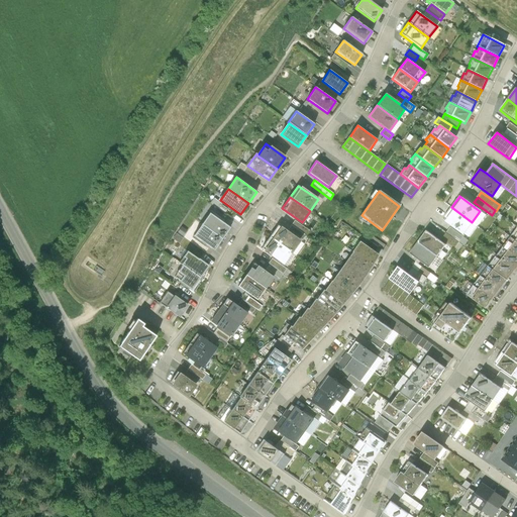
[(451,207),(443,218),(463,233),(472,222),(451,207)]
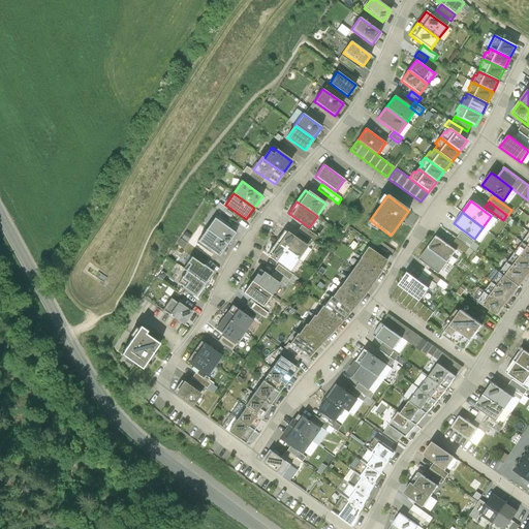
[(227,245),(236,234),(229,228),(230,226),(216,216),(207,229),(227,245)]
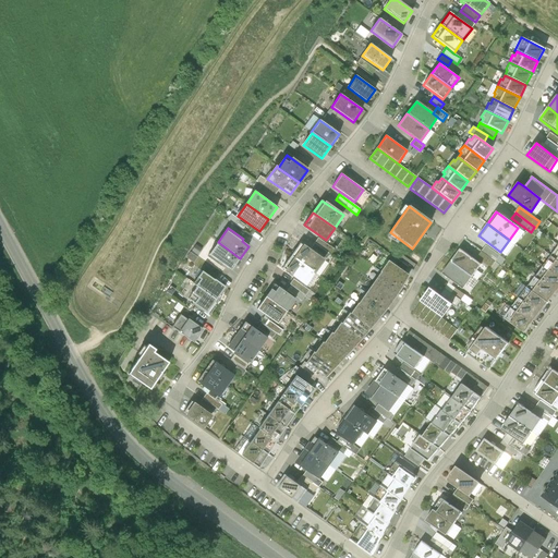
[(225,266),(231,270),(240,258),(218,242),(207,256),(223,268),(225,266)]
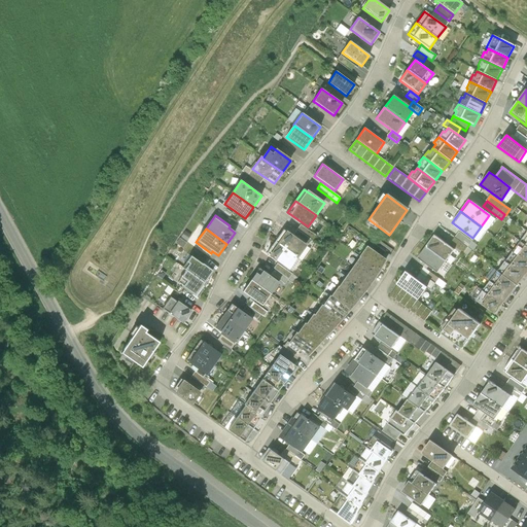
[(305,245),(283,230),(275,242),(295,256),(305,245)]
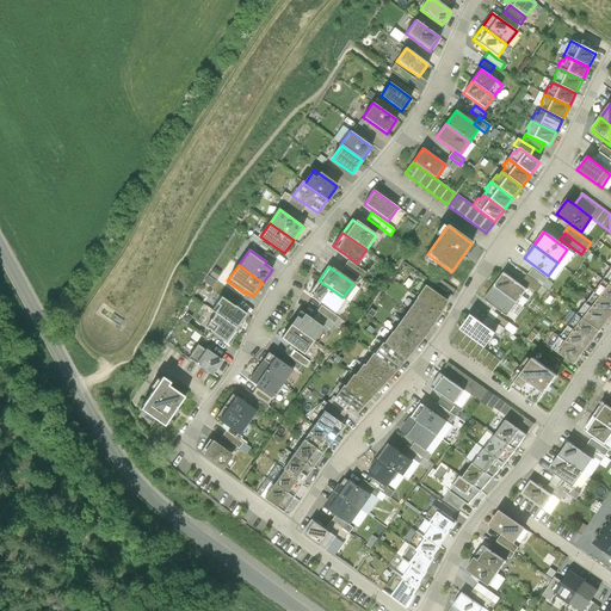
[(532,270),(528,277),(547,290),(548,291),(553,285),(532,270)]
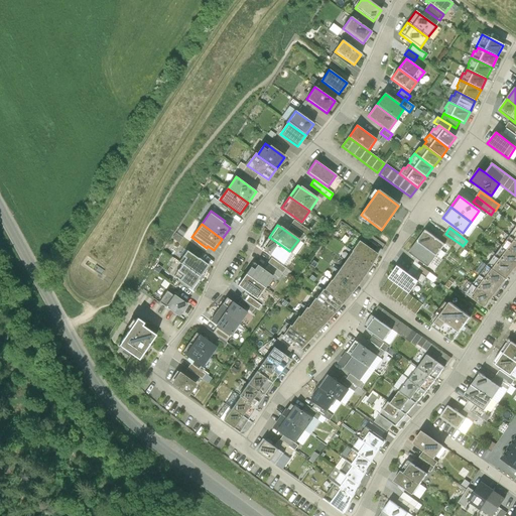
[(445,245),(425,230),(417,241),(436,256),(445,245)]
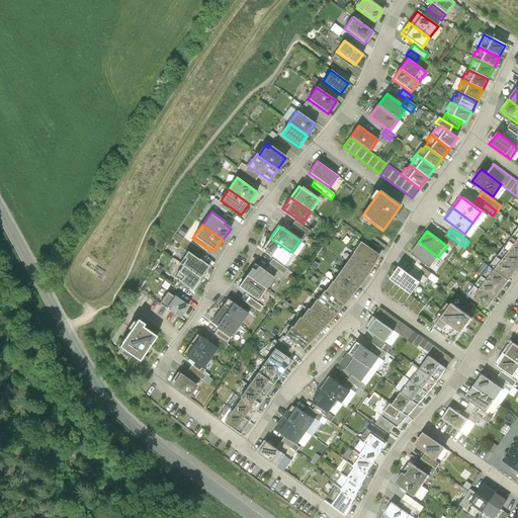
[(463,246),(447,235),(443,239),(459,251),(463,246)]
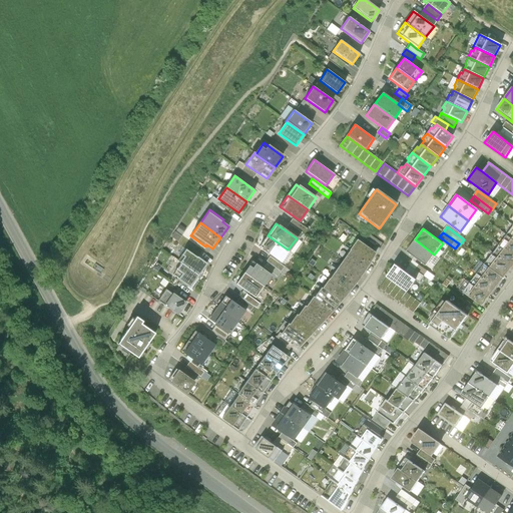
[(268,235),(260,246),(280,262),(288,249),(268,235)]
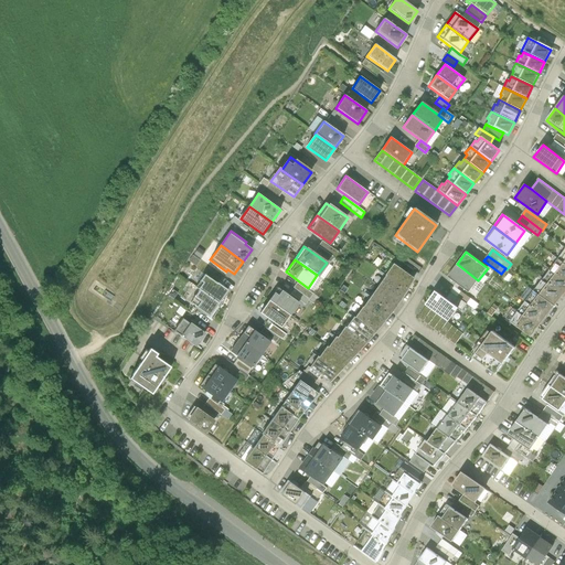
[(564,280),(564,264),(558,259),(551,269),(564,280)]
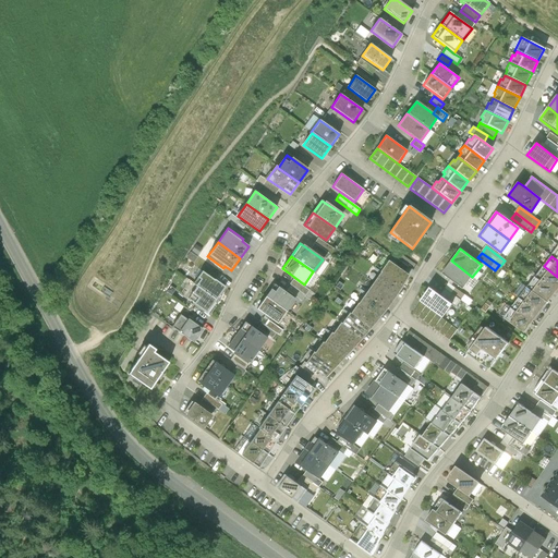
[(451,261),(443,274),(463,289),(472,277),(451,261)]
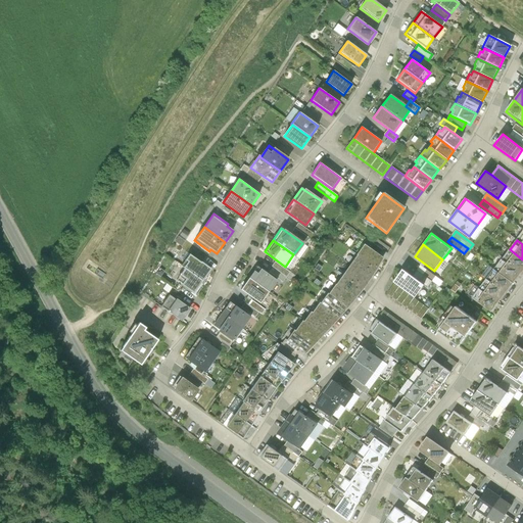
[(376,269),(382,258),(364,245),(357,255),(376,269)]
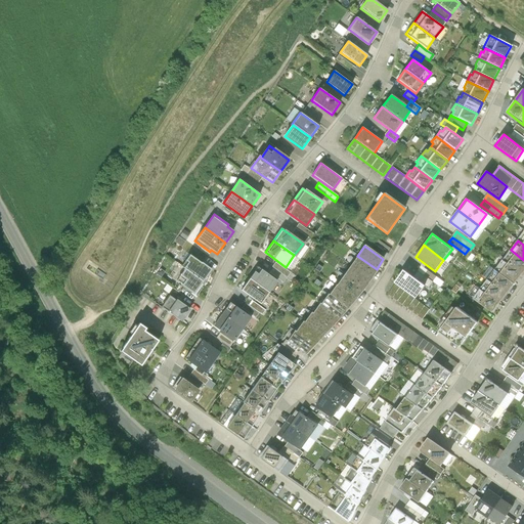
[(521,273),(523,269),(523,260),(511,250),(503,260),(521,273)]
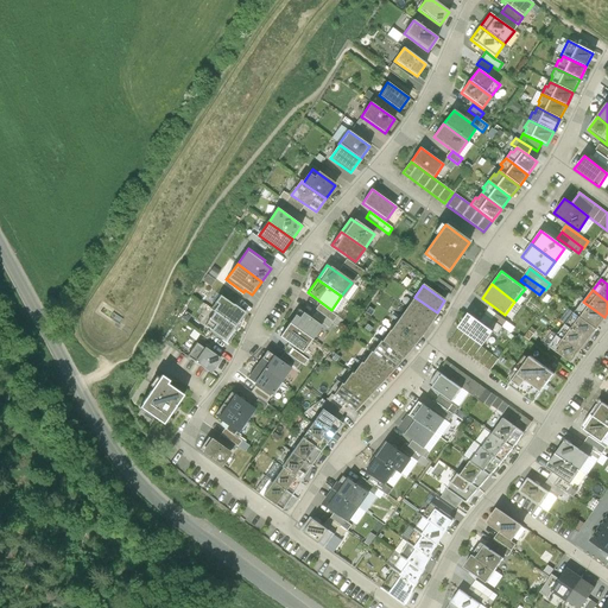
[(234,327),(245,312),(220,296),(210,309),(215,312),(234,327)]
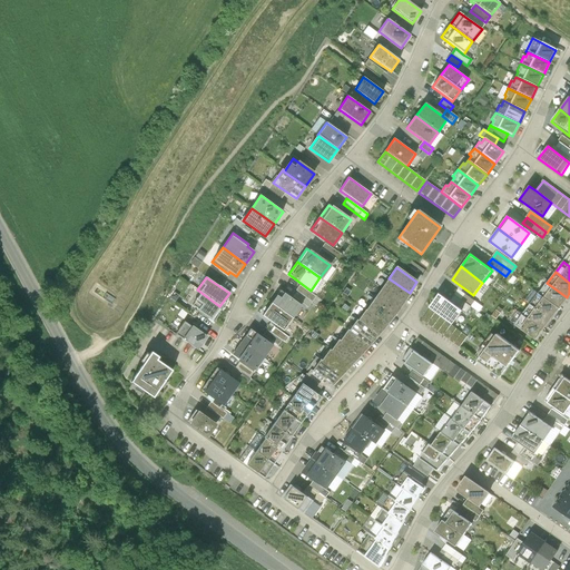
[(403,303),(410,293),(389,278),(381,288),(403,303)]
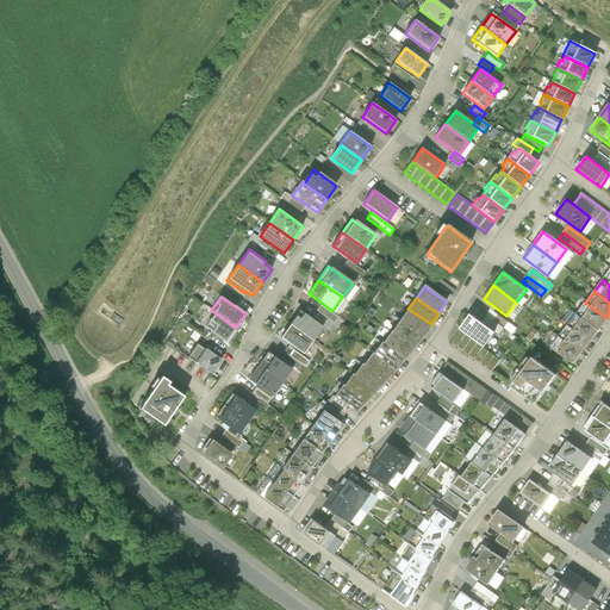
[(598,330),(607,318),(585,303),(577,313),(598,330)]
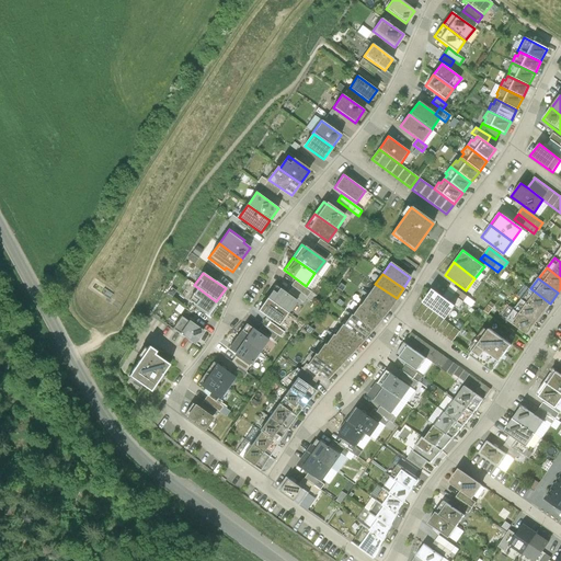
[(389,309),(397,298),(375,284),(368,295),(389,309)]
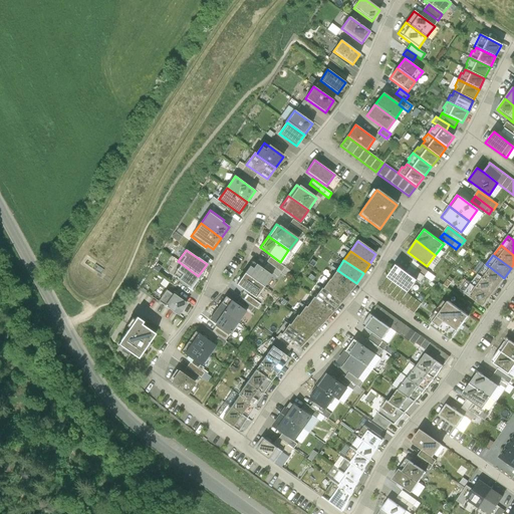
[(275,276),(253,261),(244,273),(264,287),(266,288),(275,276)]
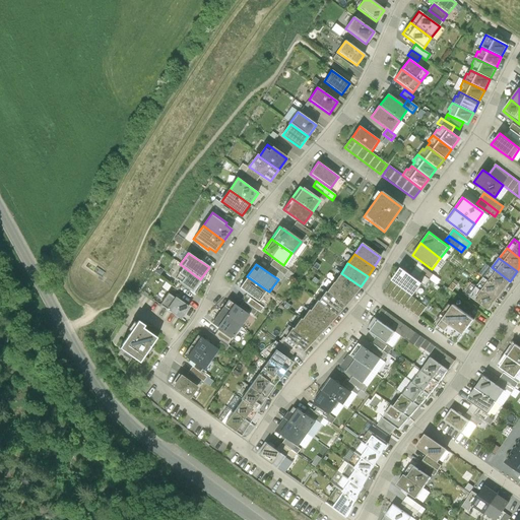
[(418,265),(415,270),(430,280),(433,275),(418,265)]
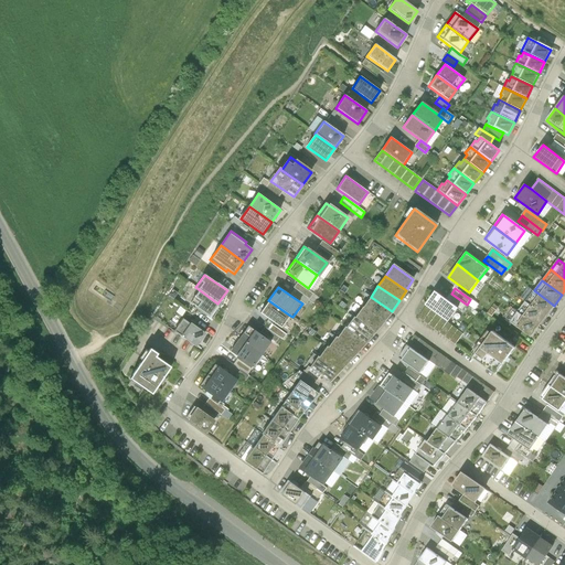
[(190,302),(209,316),(217,304),(200,290),(190,302)]
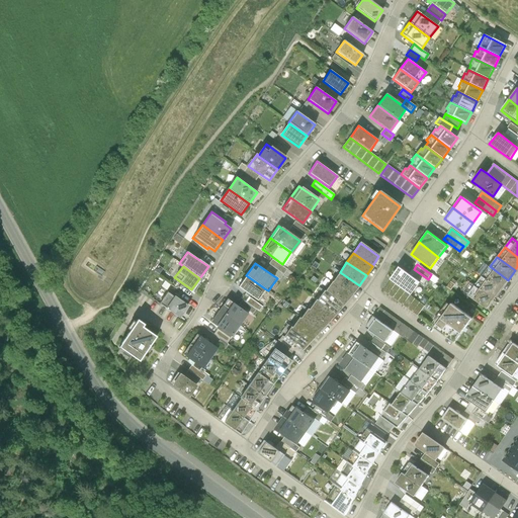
[(500,289),(508,280),(490,266),(483,276),(500,289)]
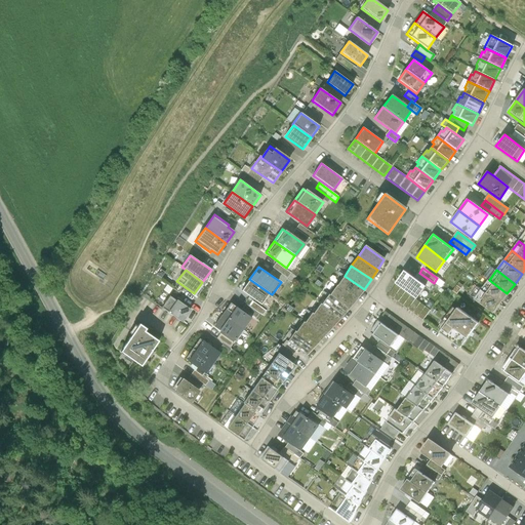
[(415,278),(405,272),(396,285),(417,300),(427,286),(415,278)]
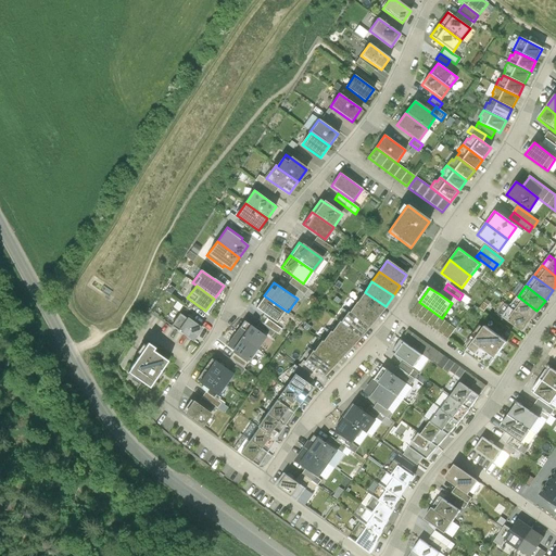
[(444,289),(440,294),(455,305),(459,300),(444,289)]
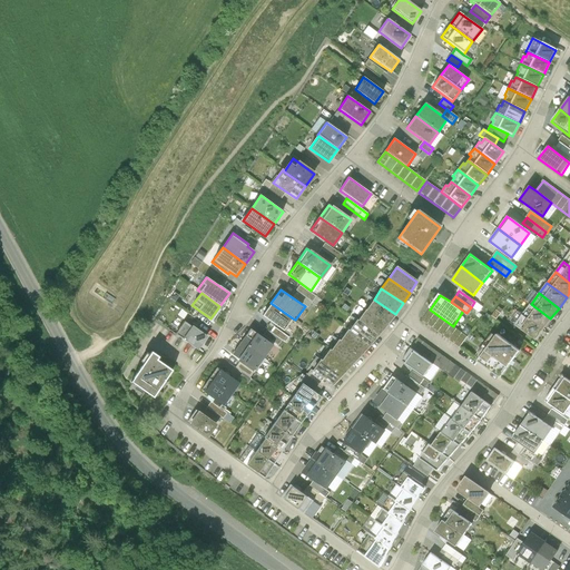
[(386,325),(395,314),(374,300),(366,311),(386,325)]
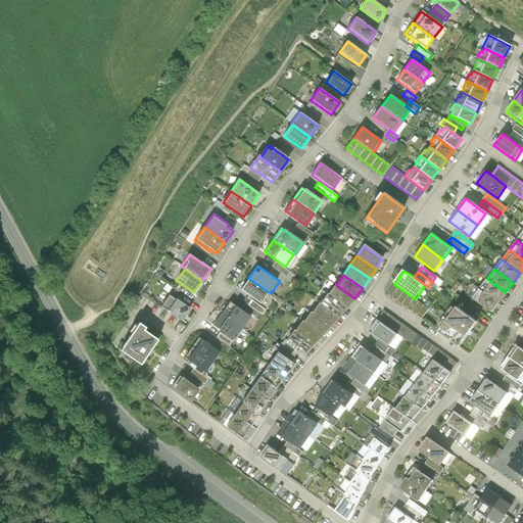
[(248,278),(241,289),(260,303),(269,292),(248,278)]
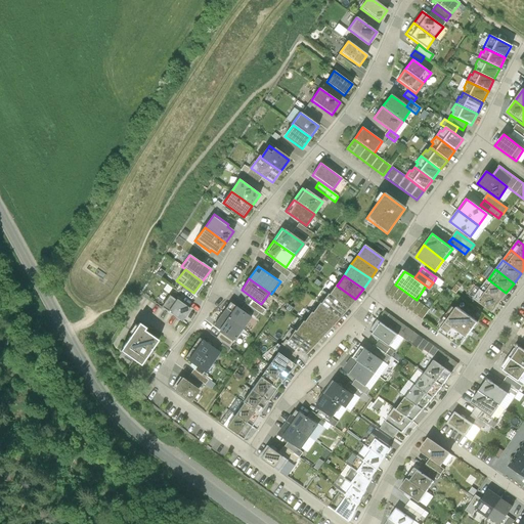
[(498,303),(506,293),(488,279),(480,289),(498,303)]
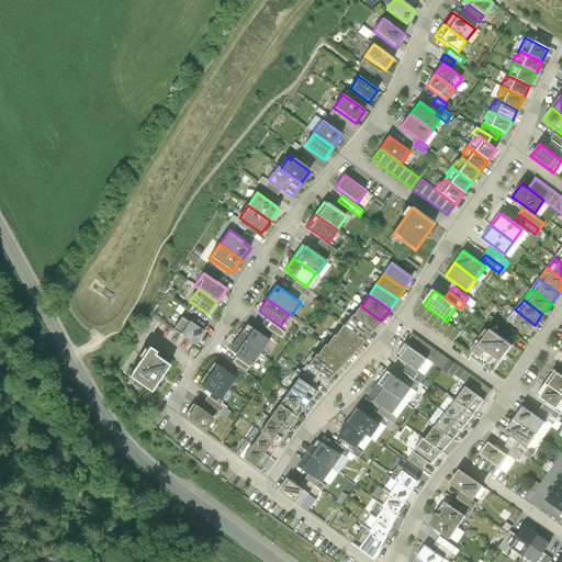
[(424,305),(416,315),(453,343),(461,332),(447,322),(424,305)]
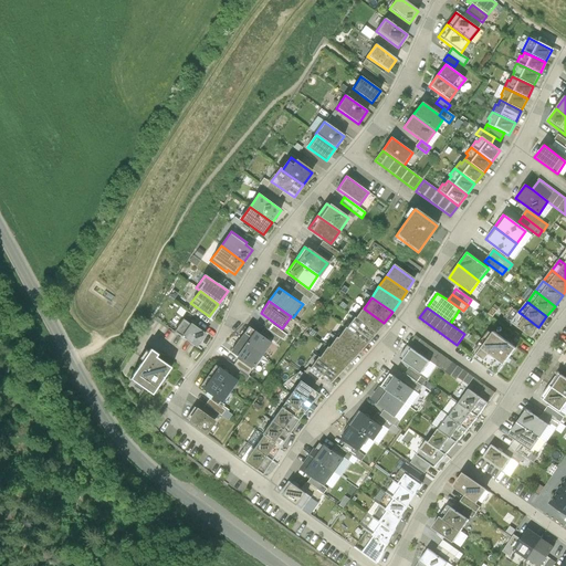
[(375,333),(384,323),(364,308),(356,320),(375,333)]
